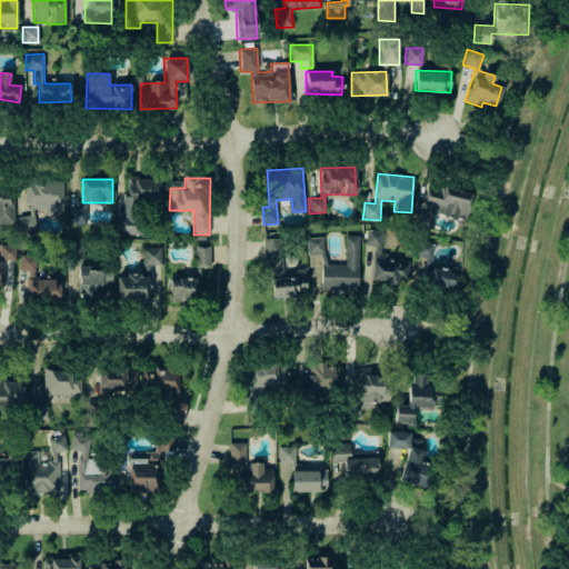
[(139,235),(139,202),(160,202),(160,179),(125,179),(125,217),(118,217),(118,235),(139,235)]
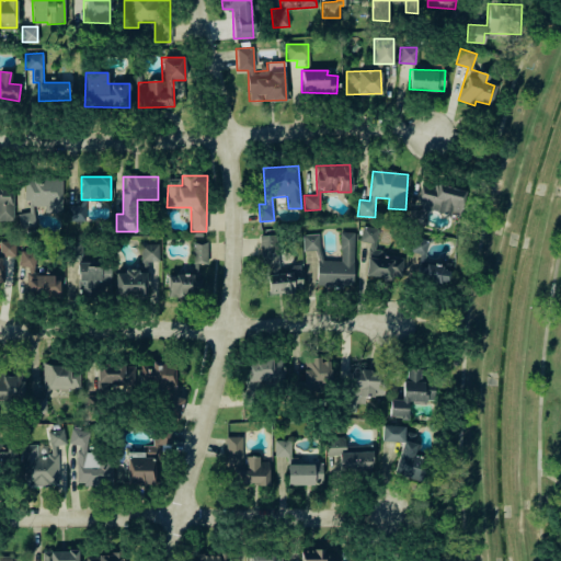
[(61,178),(46,179),(46,182),(26,183),(29,213),(19,214),(19,228),(35,227),(34,207),(44,206),(44,213),(63,212),(61,178)]
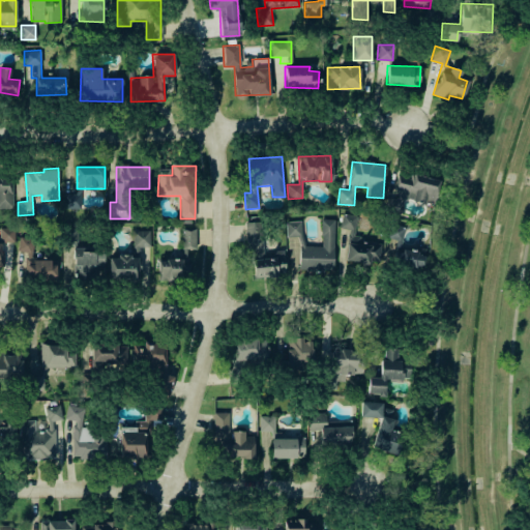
[(434,204),(439,180),(411,173),(410,178),(399,176),(393,195),(434,204)]
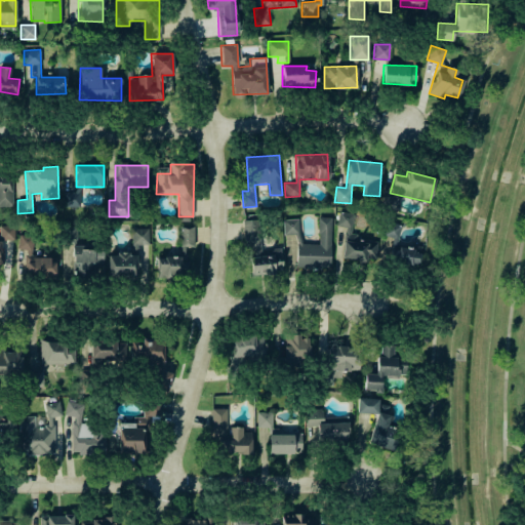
[(0,206),(11,207),(11,175),(0,175),(0,206)]
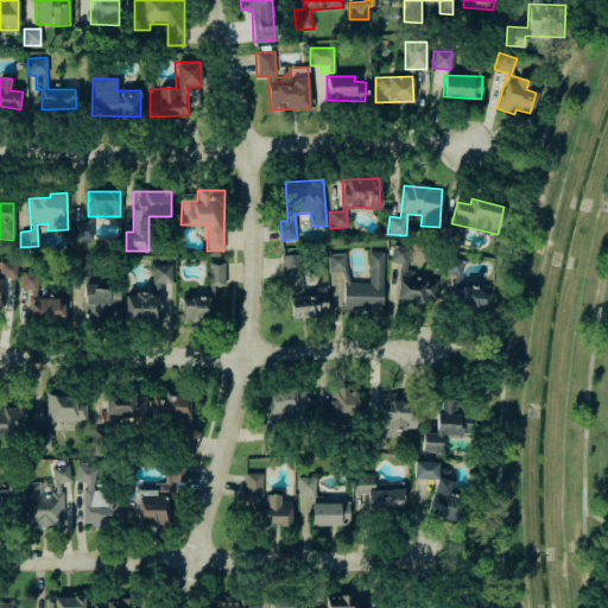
[(74,222),(75,238),(93,238),(93,222),(74,222)]
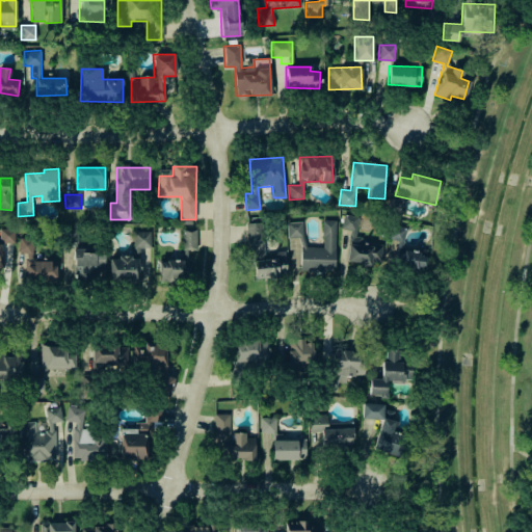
[(347,263),(372,264),(372,262),(381,262),(382,244),(365,243),(365,237),(356,237),(357,216),(343,215),(342,229),(349,230),(347,263)]
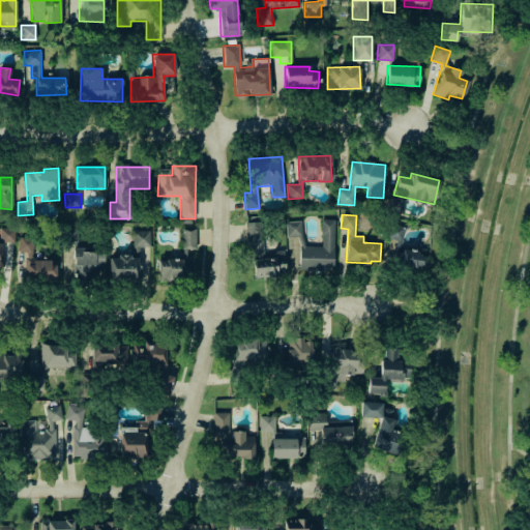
[(333,219),(321,219),(321,246),(302,246),(302,222),(288,222),(289,270),(334,270),(333,219)]
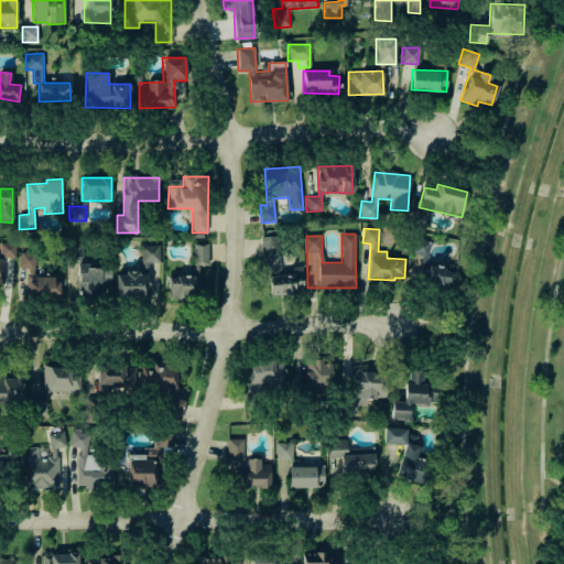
[(267,294),(303,293),(302,268),(280,269),(279,236),(263,237),(267,294)]
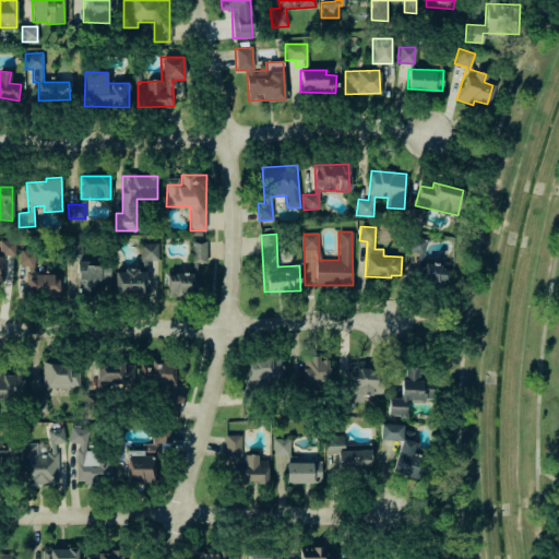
[(425,238),(411,238),(409,272),(417,272),(416,283),(445,284),(447,265),(424,264),(425,238)]
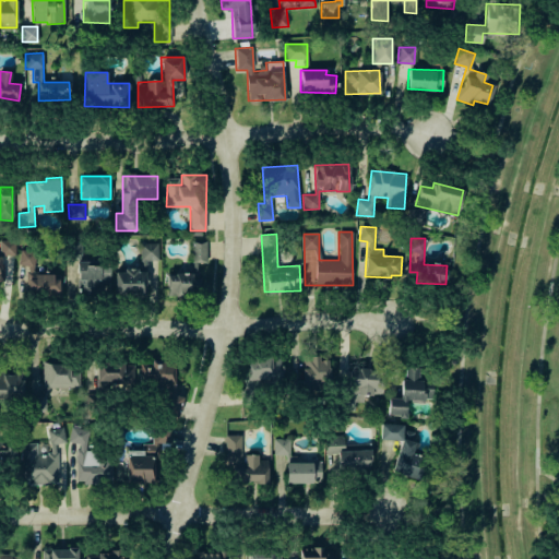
[(0,239),(0,254),(15,254),(15,240),(0,239)]
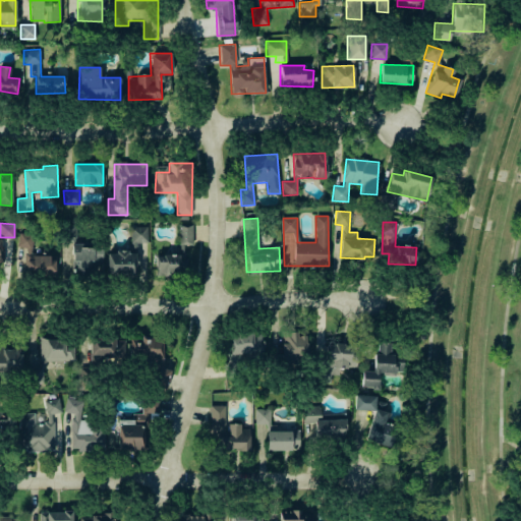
[(178,243),(192,243),(192,226),(178,226),(178,243)]
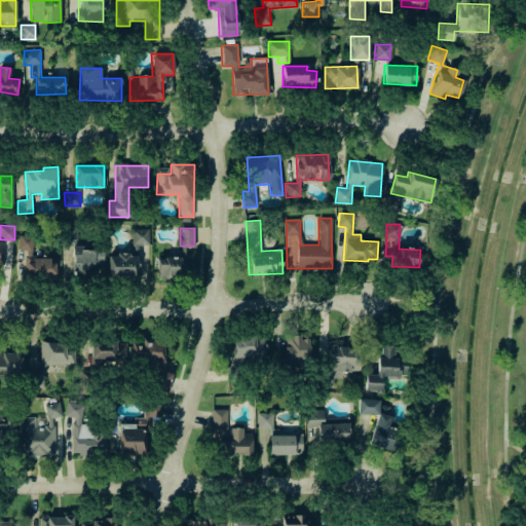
[(149,245),(149,229),(130,229),(132,245),(149,245)]
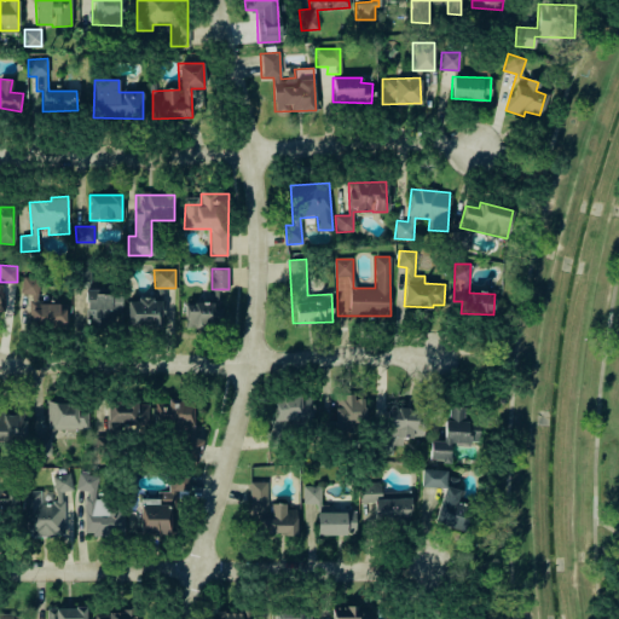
[(64,329),(65,305),(38,302),(39,278),(22,277),(22,295),(30,295),(29,327),(64,329)]
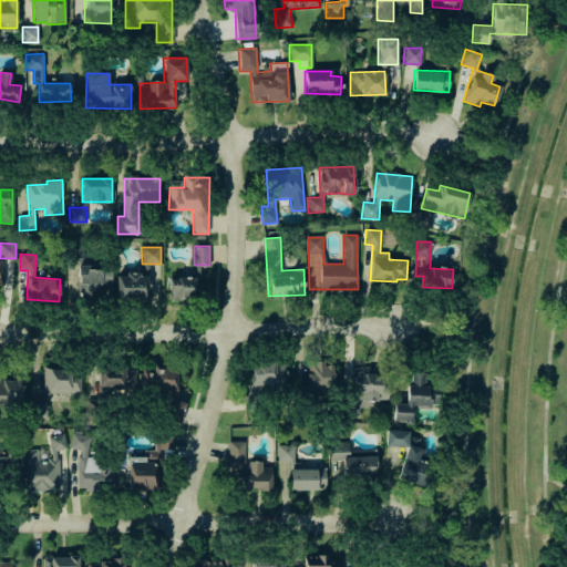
[(112,287),(112,270),(101,270),(101,265),(80,265),(79,301),(102,301),(102,287),(112,287)]
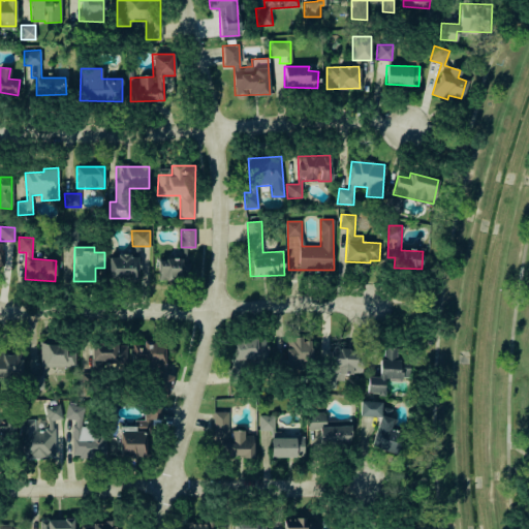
[(109,255),(107,279),(138,280),(138,256),(109,255)]
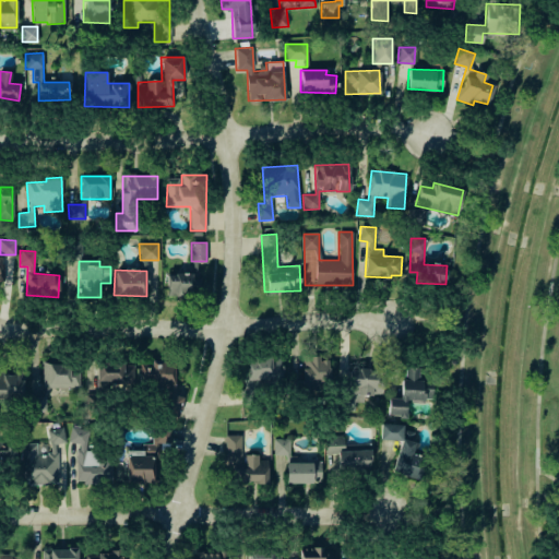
[(167,274),(167,296),(199,296),(199,275),(167,274)]
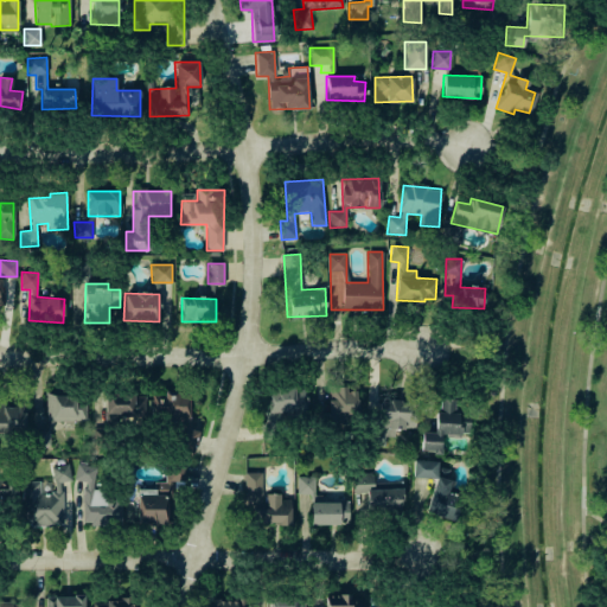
[(327,387),(327,415),(357,414),(357,387),(327,387)]
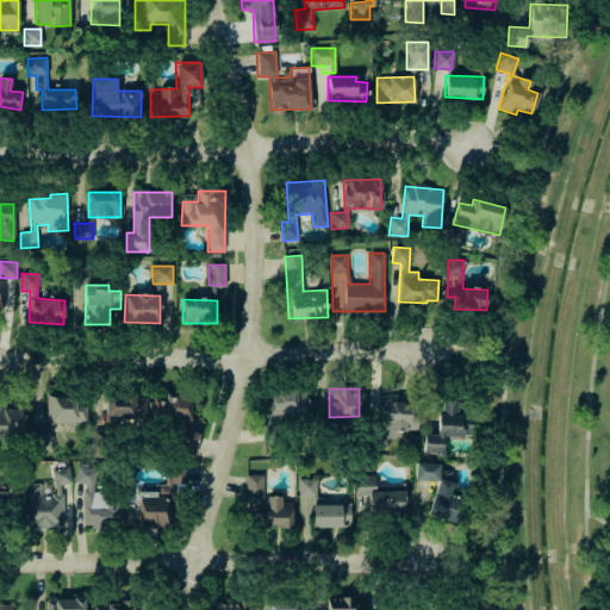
[(307,414),(306,390),(269,391),(271,414),(307,414)]
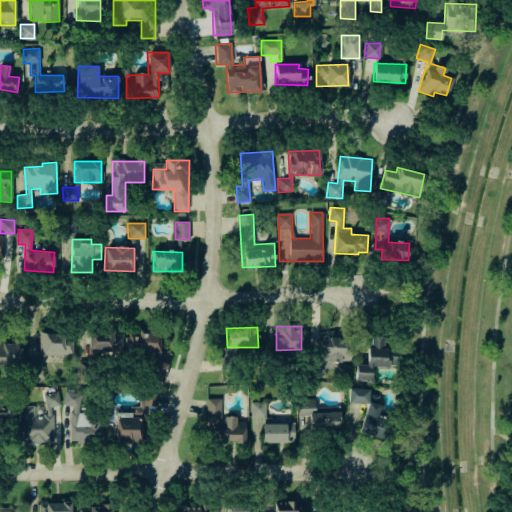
[(90,332),(88,357),(95,357),(95,349),(125,351),(126,334),(90,332)]
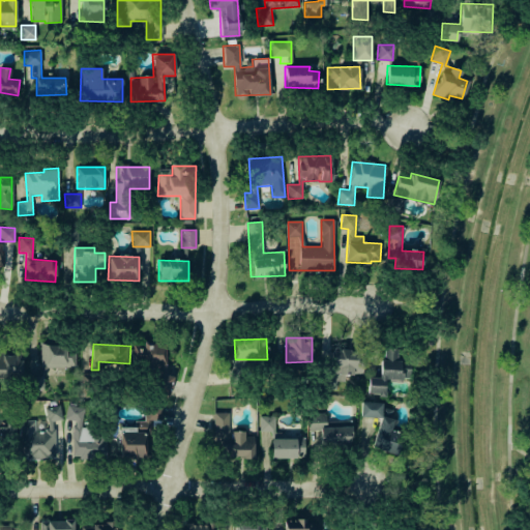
[(134,344),(133,363),(151,364),(150,394),(171,395),(171,375),(166,375),(167,345),(134,344)]
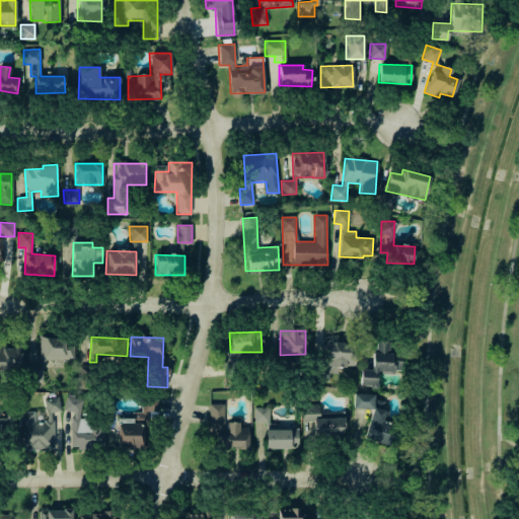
[(74,360),(73,338),(39,338),(40,365),(29,366),(29,380),(43,380),(43,360),(74,360)]
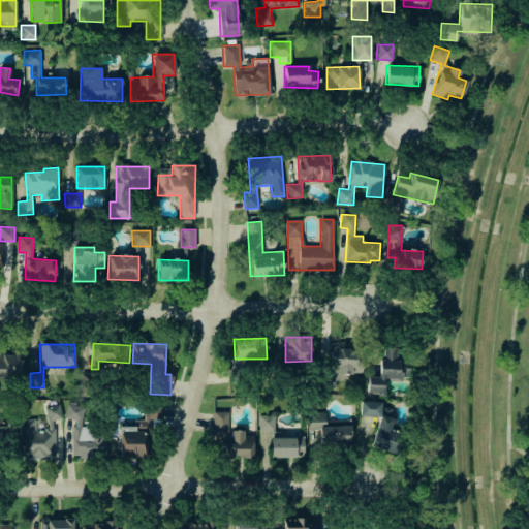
[(362,373),(362,349),(333,348),(332,380),(344,380),(344,373),(362,373)]
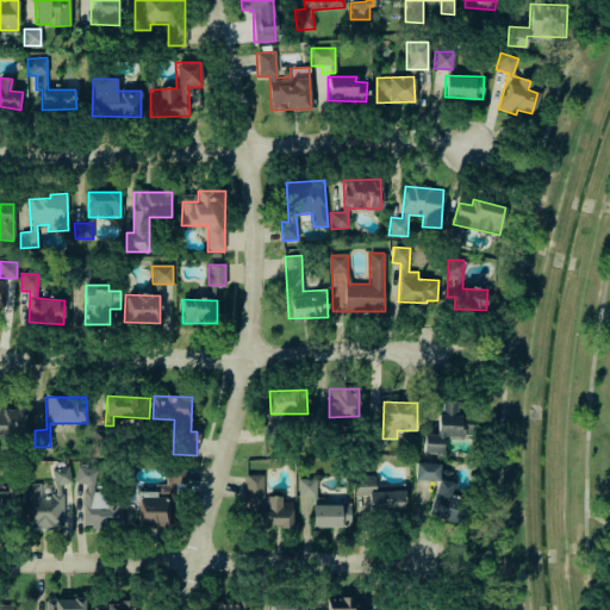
[(423,434),(423,453),(443,454),(443,436),(471,437),(472,417),(456,416),(458,402),(440,402),(439,435),(423,434)]
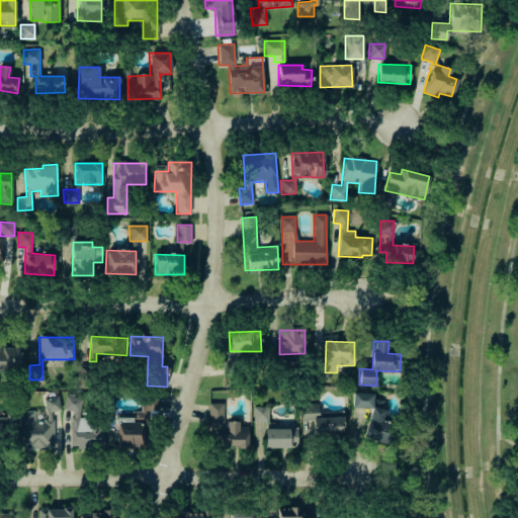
[(0,369),(20,370),(21,348),(0,347),(0,369)]
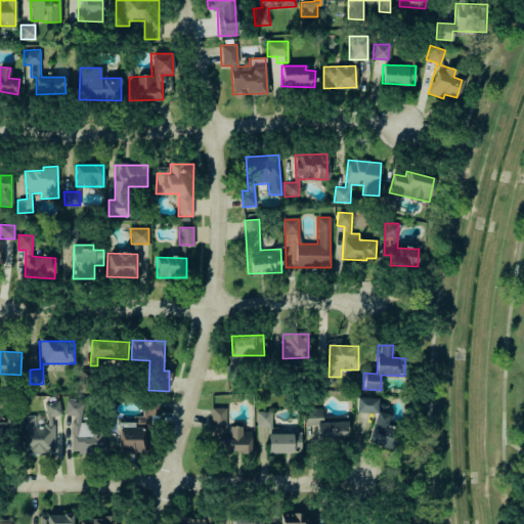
[(396,447),(397,427),(388,427),(389,412),(378,411),(378,398),(356,397),(356,411),(373,412),(370,446),(396,447)]
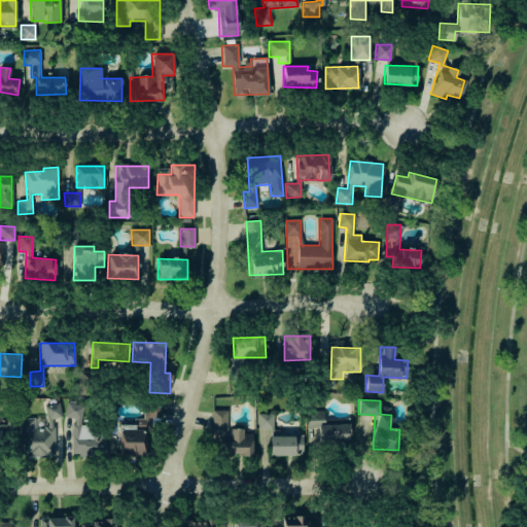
[(118,424),(119,455),(147,454),(146,418),(161,417),(160,401),(144,401),(144,418),(134,418),(134,424),(118,424)]
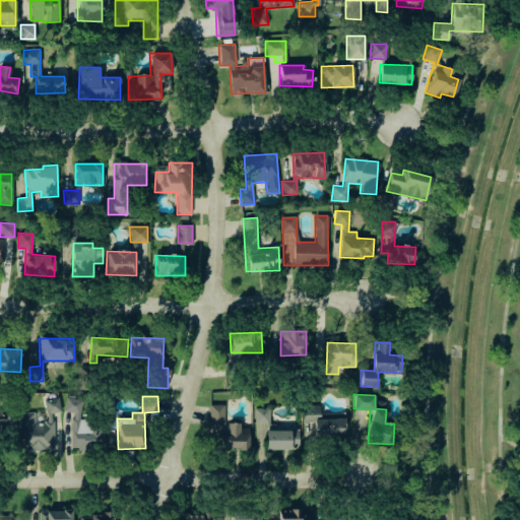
[(81,399),(65,397),(64,411),(70,412),(66,447),(101,451),(104,424),(78,420),(81,399)]
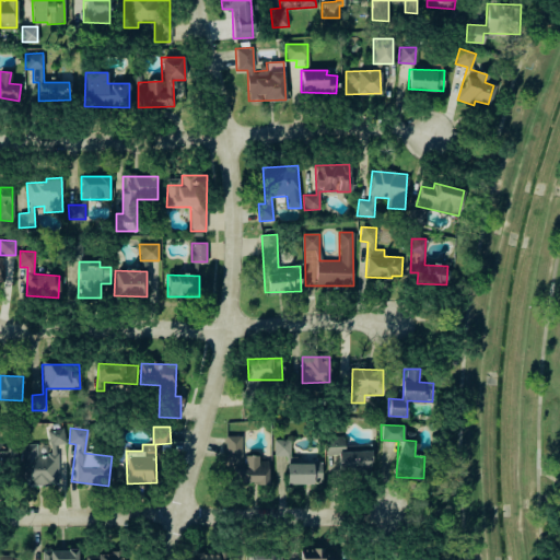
[(23,485),(57,485),(57,444),(63,444),(63,429),(48,429),(48,444),(24,443),(23,485)]
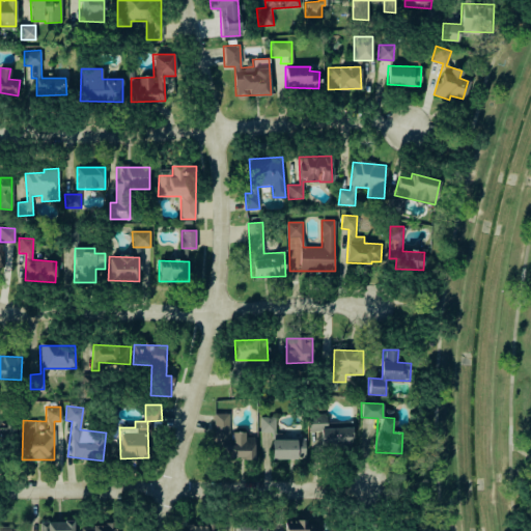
[(253,458),(254,436),(245,436),(245,431),(229,431),(229,413),(214,413),(214,445),(221,445),(220,457),(253,458)]
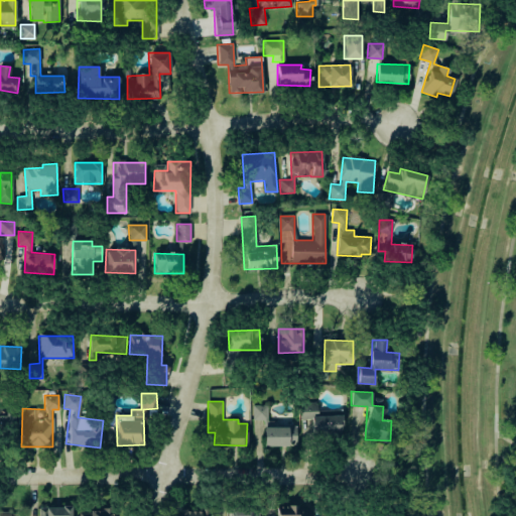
[(342,415),(317,415),(317,402),(300,403),(300,418),(312,418),(312,435),(342,434),(342,415)]
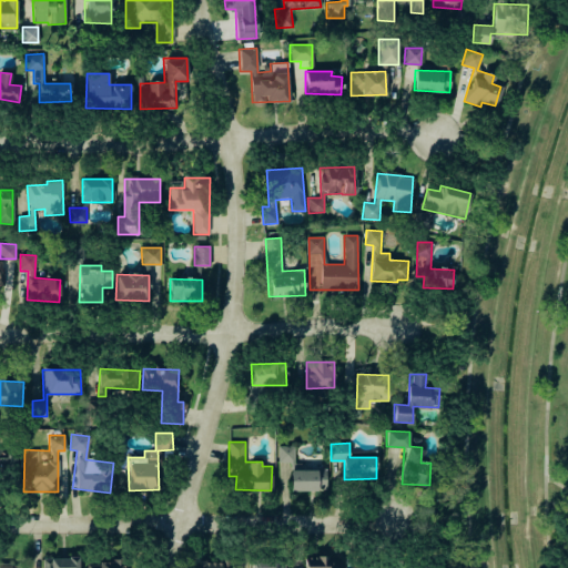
[(290,490),(325,489),(325,469),(294,469),(294,445),(277,445),(277,463),(290,463),(290,490)]
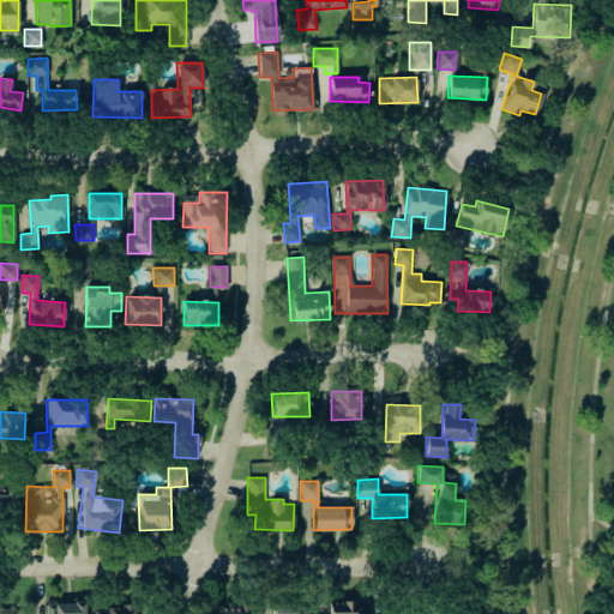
[(47,602),(47,613),(84,613),(85,602),(47,602)]
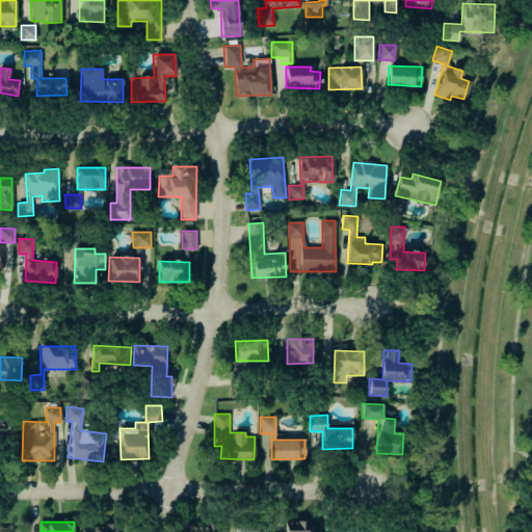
[(285,531),(315,531),(315,522),(285,522),(285,531)]
